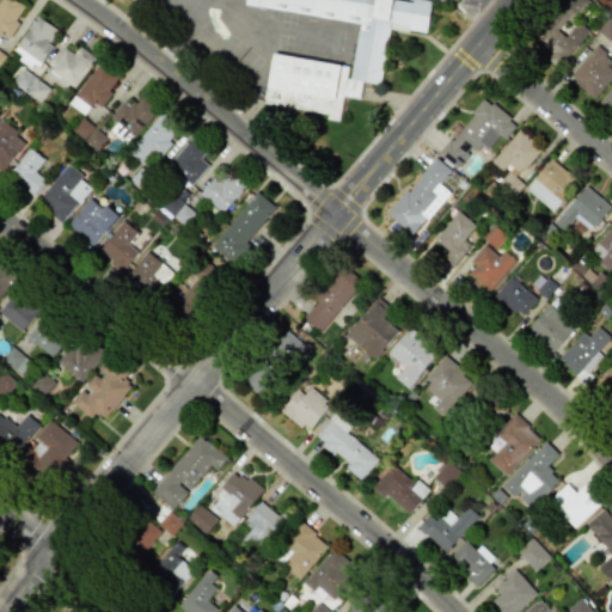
[(0,0),(0,34),(8,37),(25,5),(16,0),(0,0)]
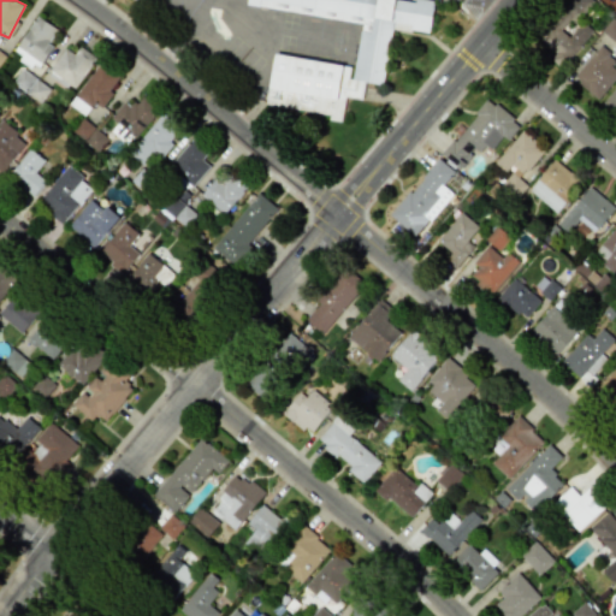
[(436,0),(431,34),(391,28),(383,84),(363,82),(360,99),(344,96),(341,122),(331,120),(332,112),(267,101),(274,54),(354,67),(361,24),(247,5),(247,0),(436,0)]
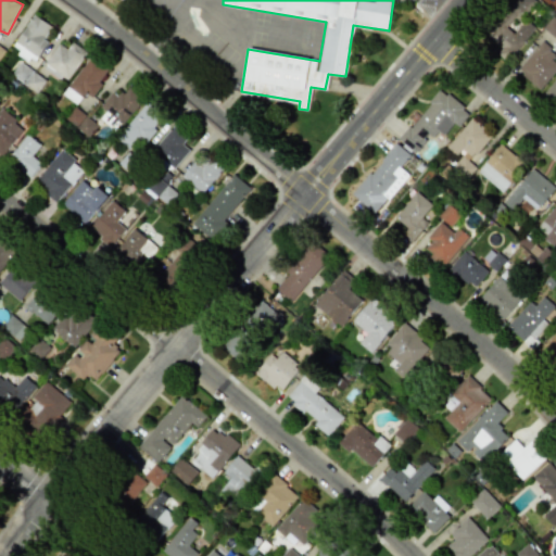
[(533,27),(525,20),(513,34),(505,27),(518,12),(523,16),(535,1),(533,0),(515,0),(483,37),(508,58),(533,27)]
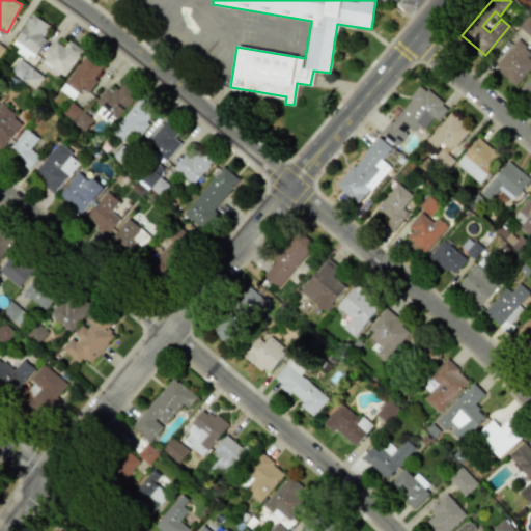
[(49,24),(31,14),(15,40),(36,54),(46,38),(42,36),(49,24)]
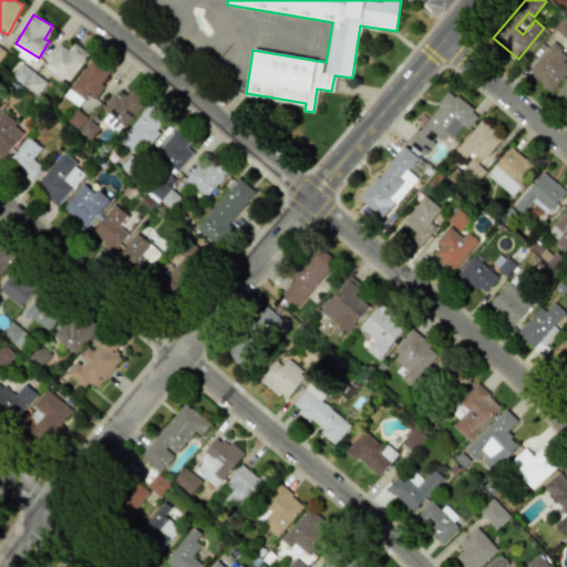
[(566,35),(566,20),(565,18),(555,29),(565,39),(566,35)]
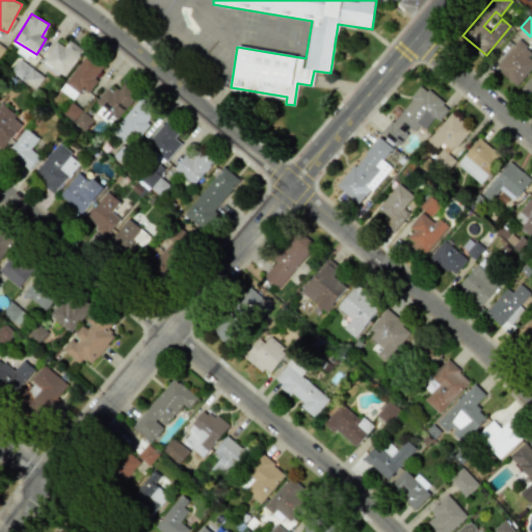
[(531,64),(531,60),(527,56),(531,50),(516,38),(493,68),(515,85),(531,64)]
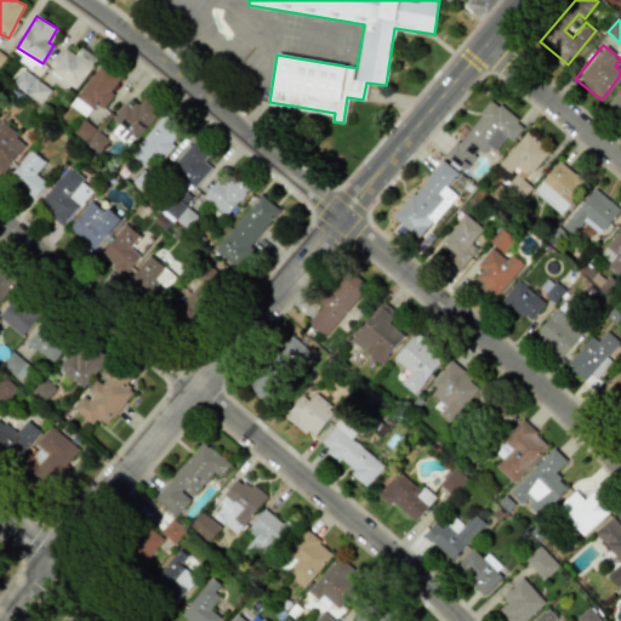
[(74,55),(66,49),(47,73),(72,91),(97,58),(80,46),(74,55)]
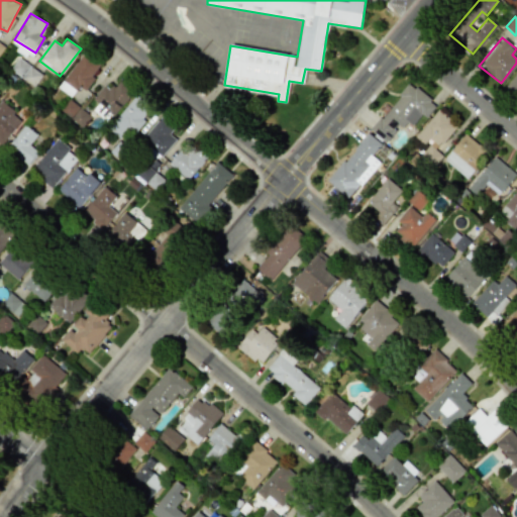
[(33,54),(15,39),(11,44),(28,60),(33,54)]
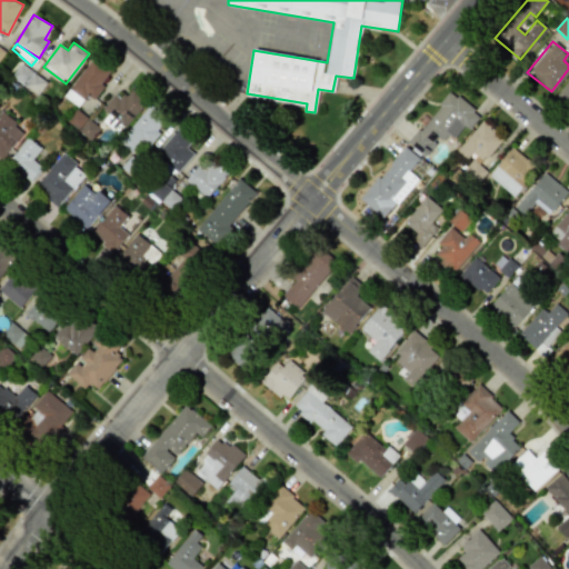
[(91,102),(105,86),(100,83),(110,71),(92,58),(70,86),(91,102)]
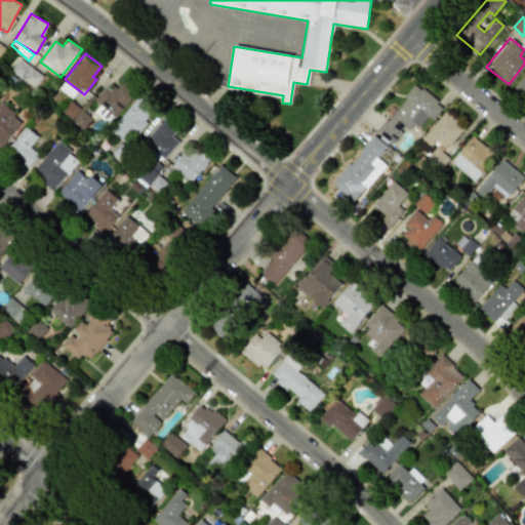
[(10,72),(36,87),(43,75),(18,59),(10,72)]
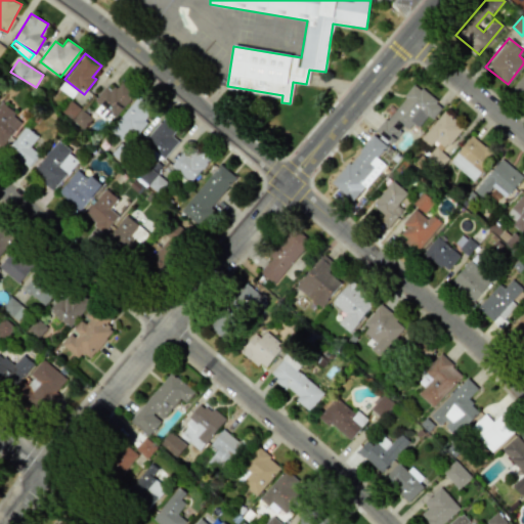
[(523,72),(513,85),(523,94),(523,72)]
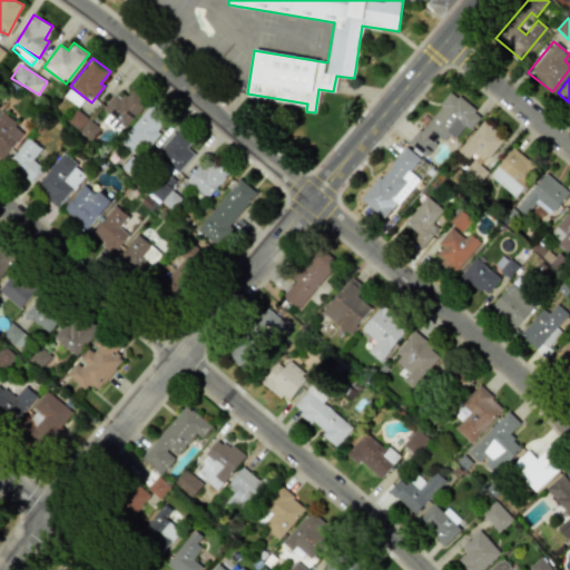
[(102,109),(108,114),(102,121),(111,127),(114,125),(123,131),(145,98),(130,89),(125,98),(115,91),(102,109)]
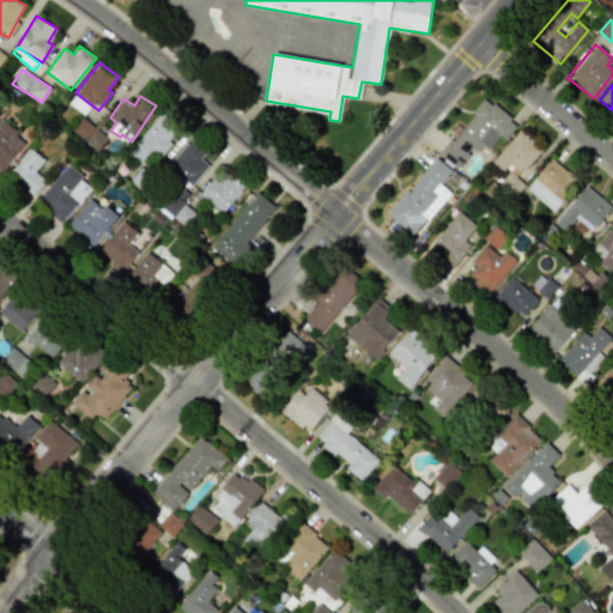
[(71,104),(84,115),(90,108),(77,97),(71,104)]
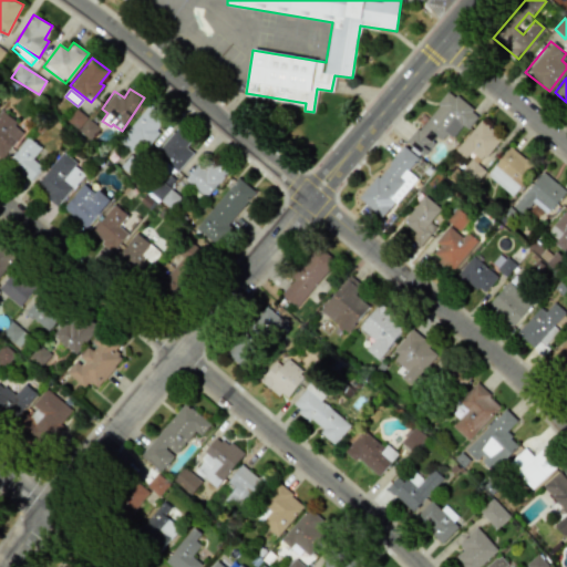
[(408,144),(423,155),(436,135),(441,140),(445,133),(452,137),(461,125),(466,130),(478,113),(445,90),(408,144)]
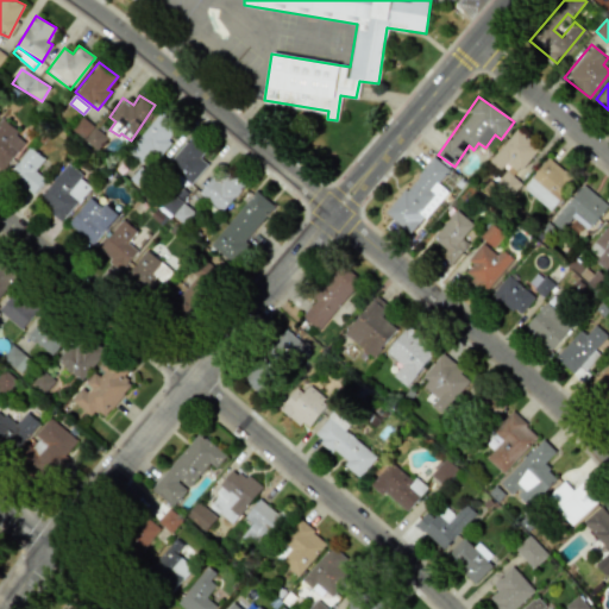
[(179,126),(158,111),(127,152),(149,168),(179,126)]
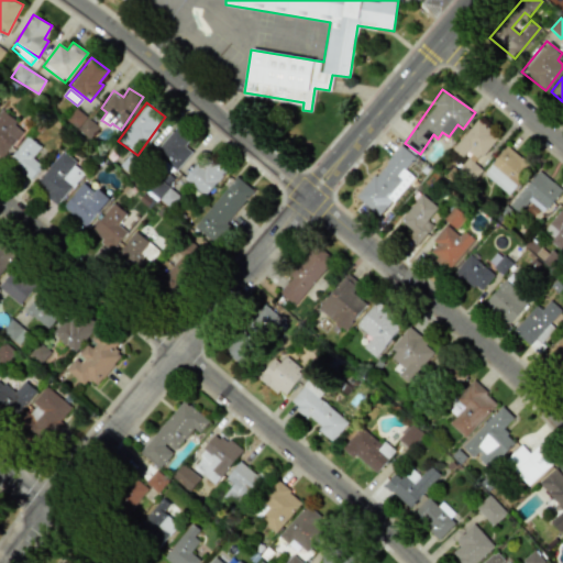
[(24,129),(1,111),(0,112),(0,156),(1,157),(24,129)]
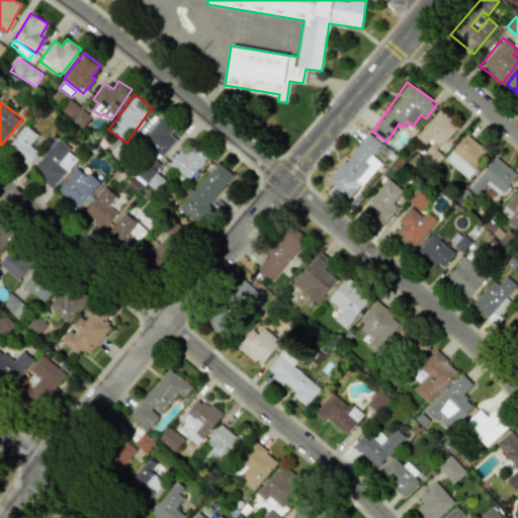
[(439,110),(458,125),(436,153),(417,138),(439,110)]
